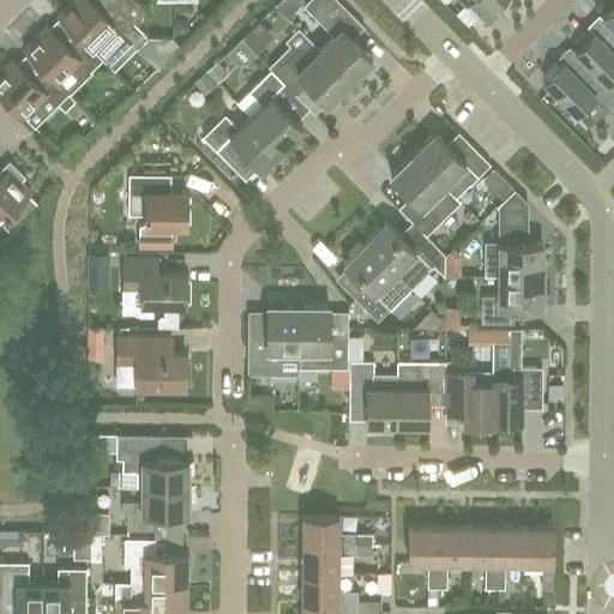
[(146,37),(133,23),(109,0),(70,0),(56,14),(61,18),(80,37),(103,59),(109,65),(131,42),(136,47),(146,37)]
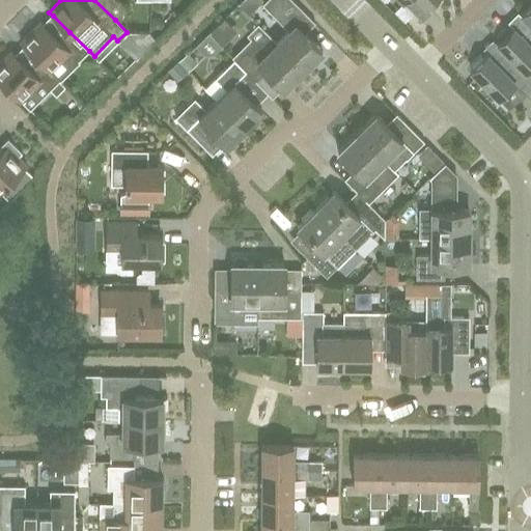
[(94,0),(115,20),(126,9),(116,0),(94,0)]
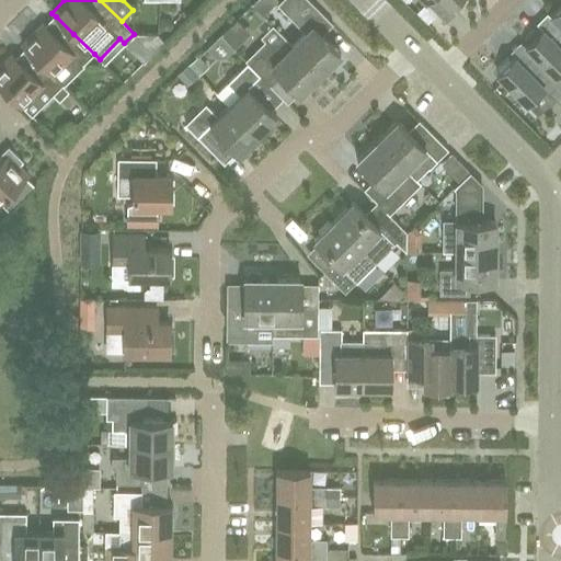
[(254,0),(251,4),(263,16),(277,2),(275,0),(254,0)]
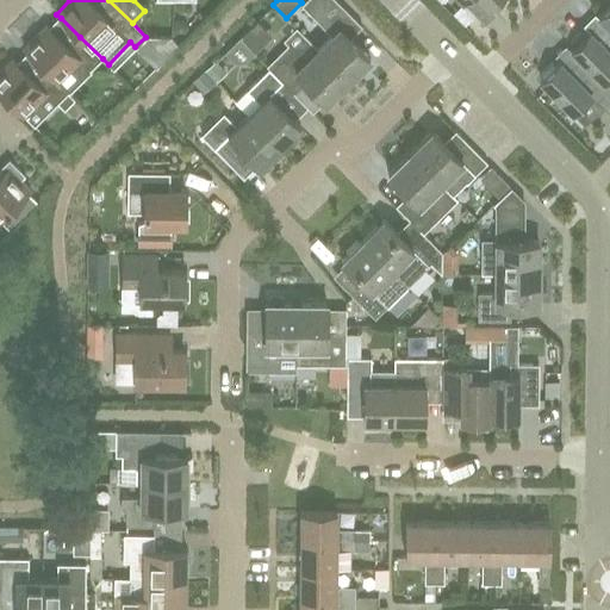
[(316,51),(346,81),(368,58),(348,38),(359,27),(360,26),(334,0),(311,0),(304,8),(331,36),(317,50),(316,51)]
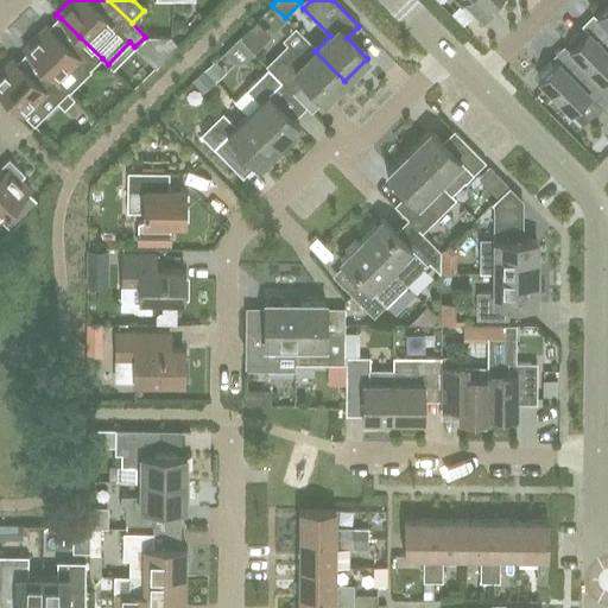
[(470,0),(464,0),(462,4),(475,17),(485,27),(496,16),(488,6),(481,0),(476,0),(474,4),(470,0)]
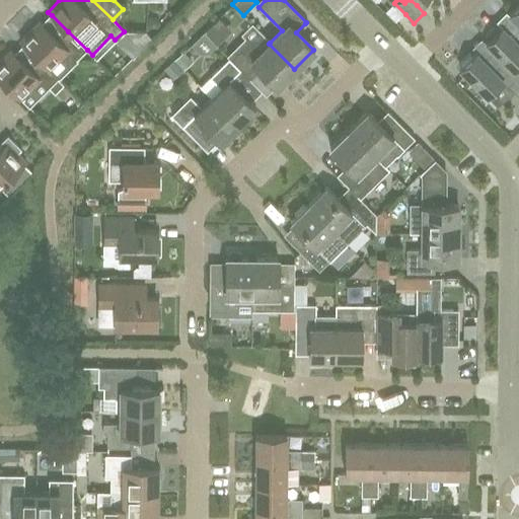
[(518,2),(508,13),(518,23),(518,2)]
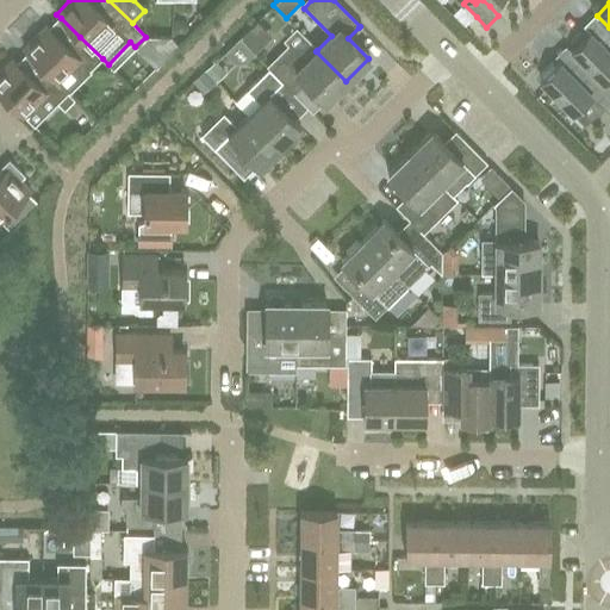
[(477,17),(464,4),(452,16),(465,29),(477,17)]
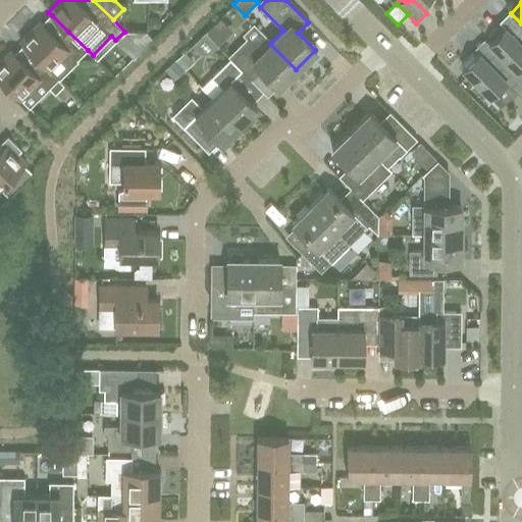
[(521,23),(511,13),(508,9),(498,19),(505,27),(513,35),(518,30),(521,34),(521,23)]
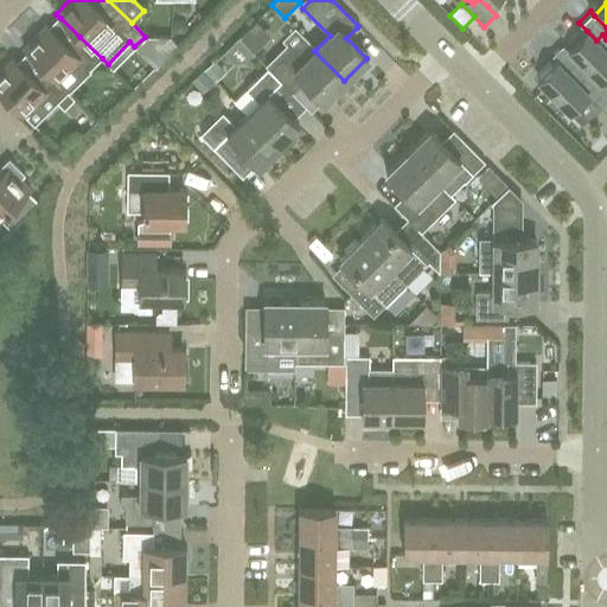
[(61,18),(49,29),(68,48),(80,37),(61,18)]
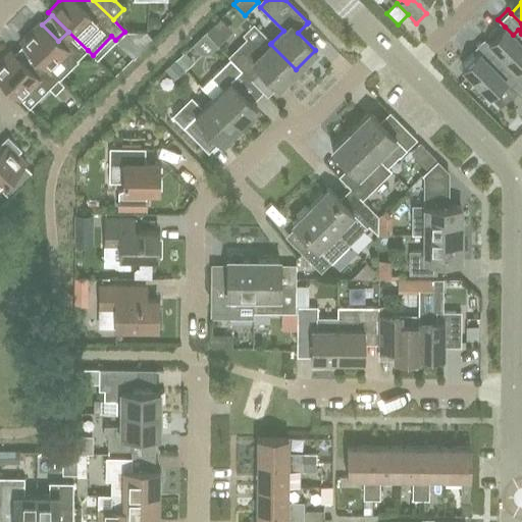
[(218,19),(203,34),(217,48),(232,33),(218,19)]
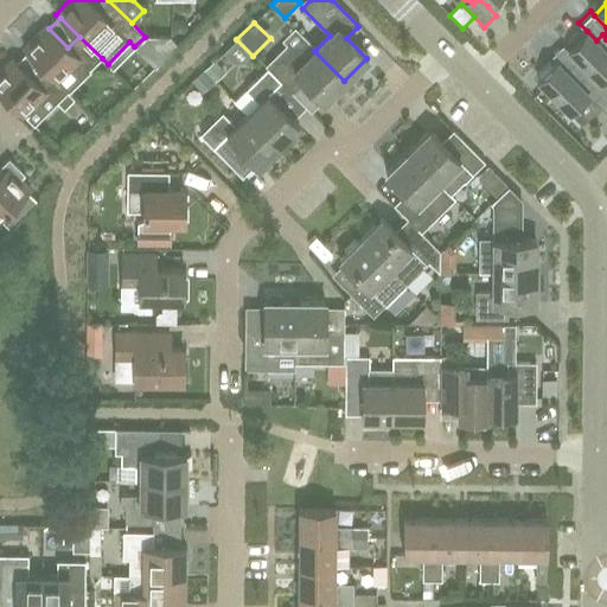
[(102,58),(80,37),(68,48),(49,29),(45,25),(23,48),(29,52),(45,70),(56,81),(78,58),(90,70),(102,58)]
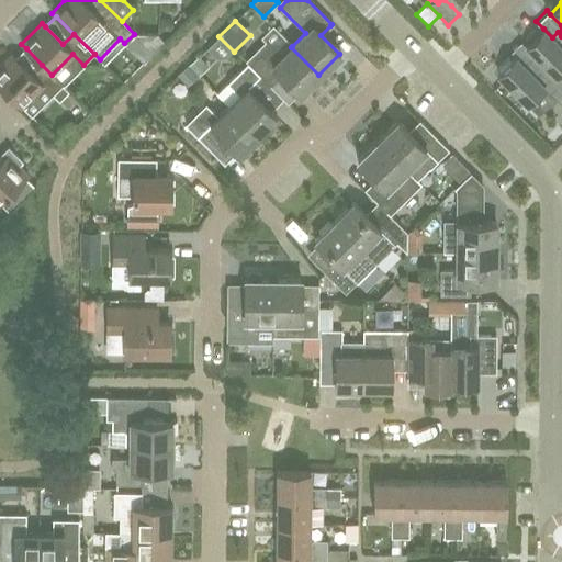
[(291,47),(292,46),(272,25),(260,37),(265,42),(244,62),(247,64),(267,83),(270,87),(281,76),(300,94),(318,75),(291,47)]
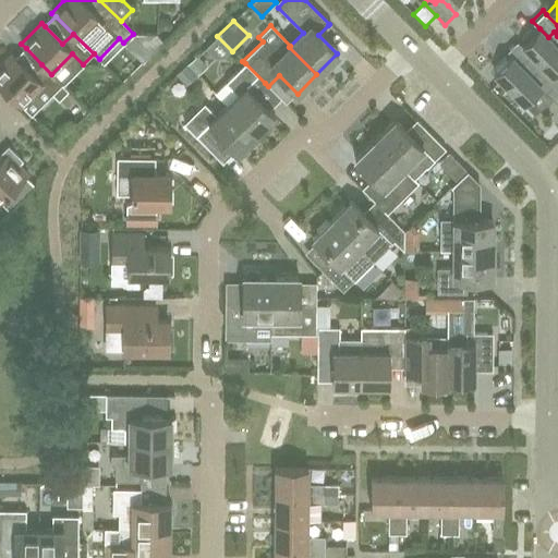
[(522,46),(536,60),(557,81),(557,36),(554,32),(548,37),(540,28),(536,32),(533,29),(530,29),(521,37),(521,41),(523,44),(522,46)]
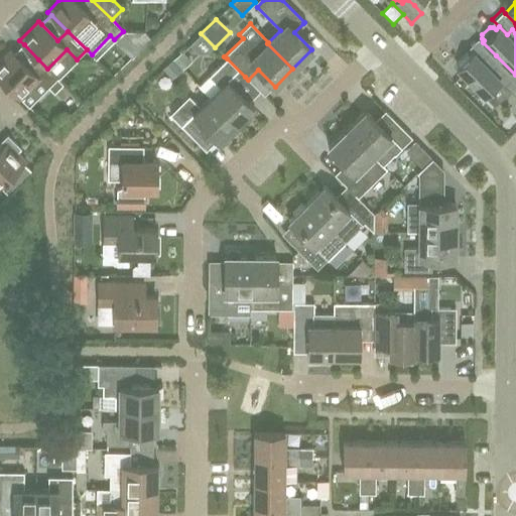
[(123,31),(114,39),(133,58),(152,39),(145,32),(123,31)]
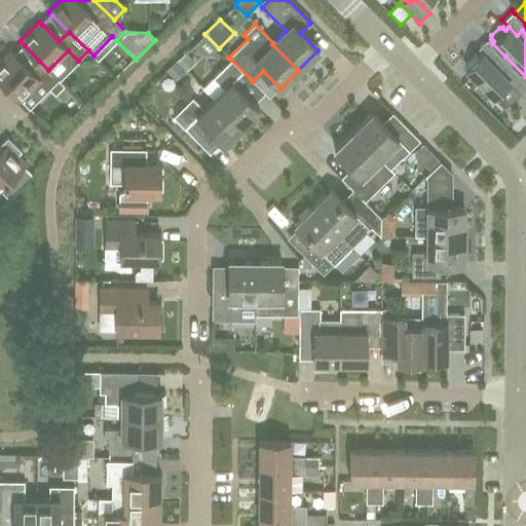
[(204,34),(192,46),(201,57),(210,57),(219,48),(204,34)]
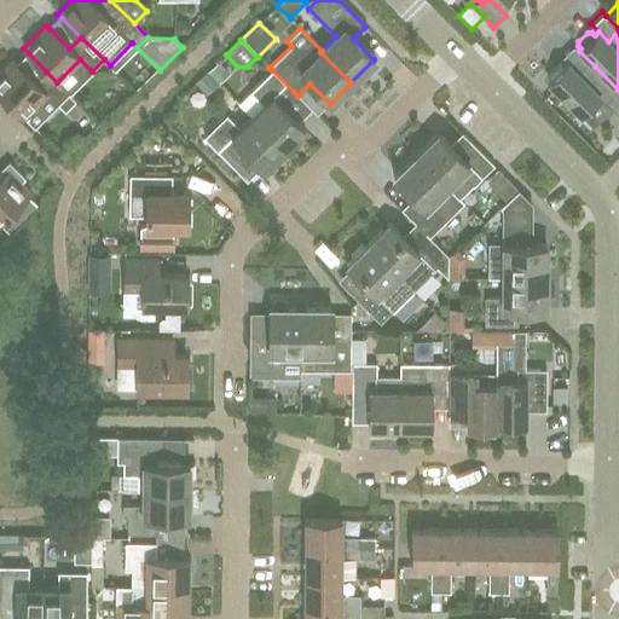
[(579,51),(572,44),(560,56),(568,63),(577,73),(583,67),(589,73),(595,67),(579,51)]
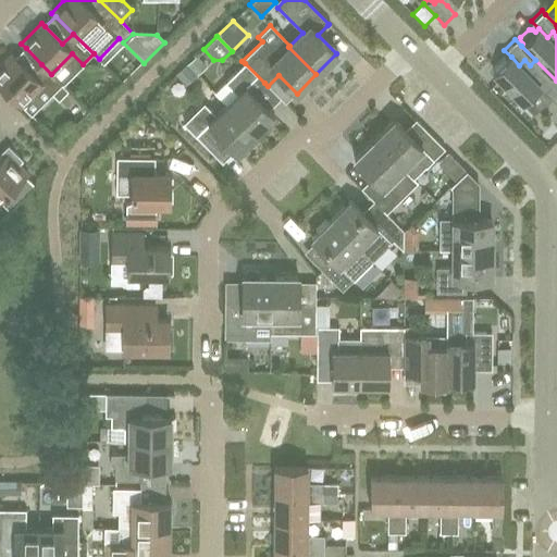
[(26,48),(15,59),(32,74),(41,64),(26,48)]
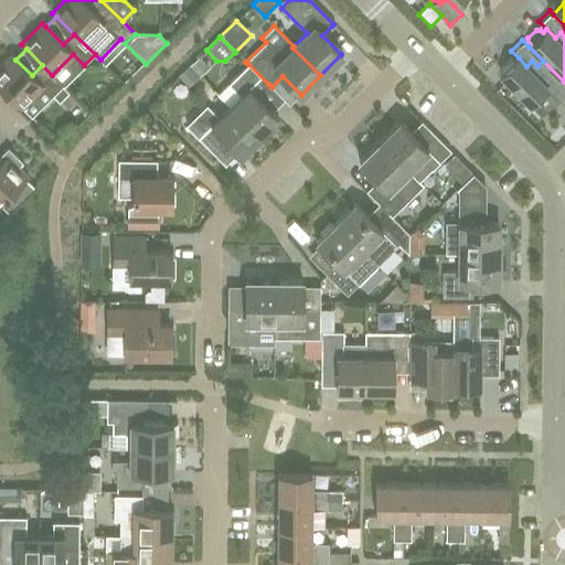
[(52,75),(42,65),(32,75),(16,60),(10,54),(0,64),(0,86),(20,107),(42,86),(52,96),(63,86),(52,75)]
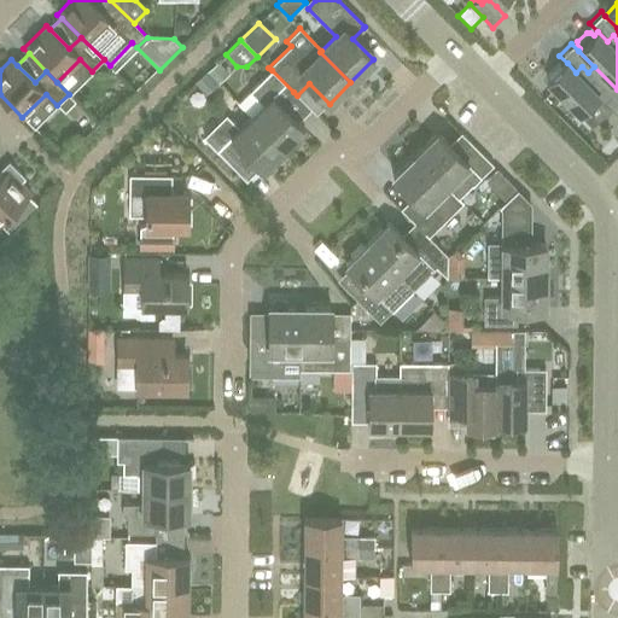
[(57,82),(69,94),(92,71),(80,59),(57,82)]
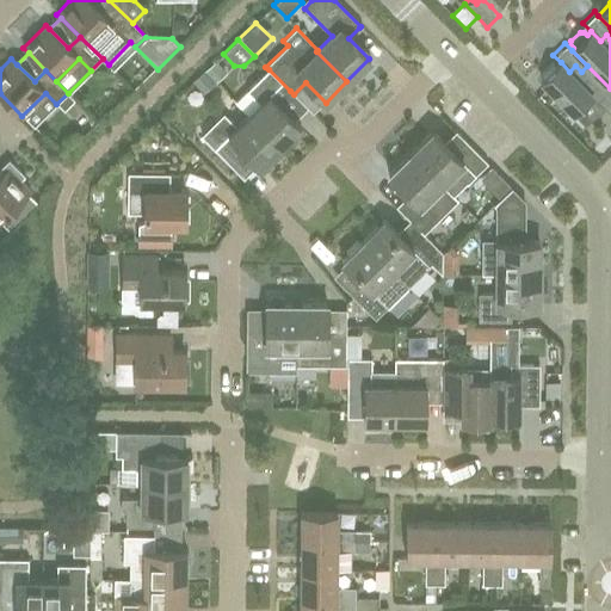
[(204,73),(216,85),(227,74),(215,62),(204,73)]
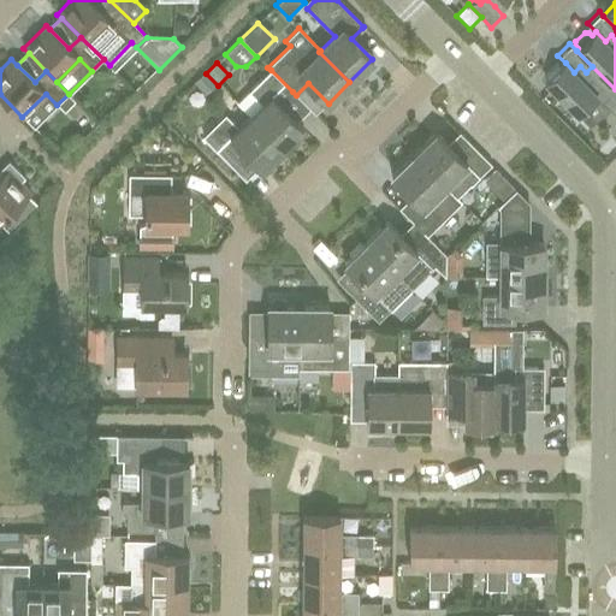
[(615,89),(592,66),(586,72),(580,66),(574,72),(566,63),(561,67),(557,63),(545,75),(550,78),(546,82),(551,86),(588,123),(609,107),(615,114),(615,89)]
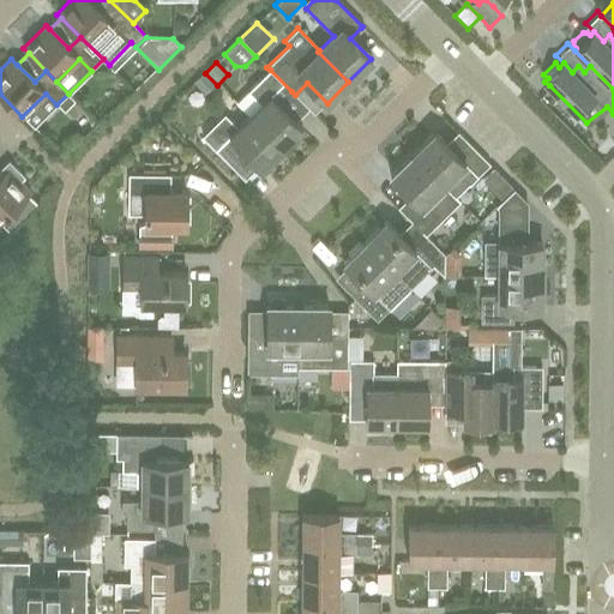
[(280,104),(292,91),(270,70),(235,103),(248,116),(281,149),(302,128),(298,124),(280,104)]
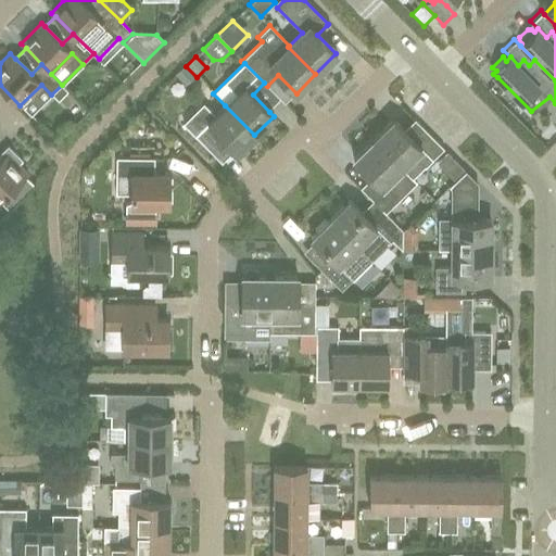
[(186,88),(197,77),(186,66),(175,77),(186,88)]
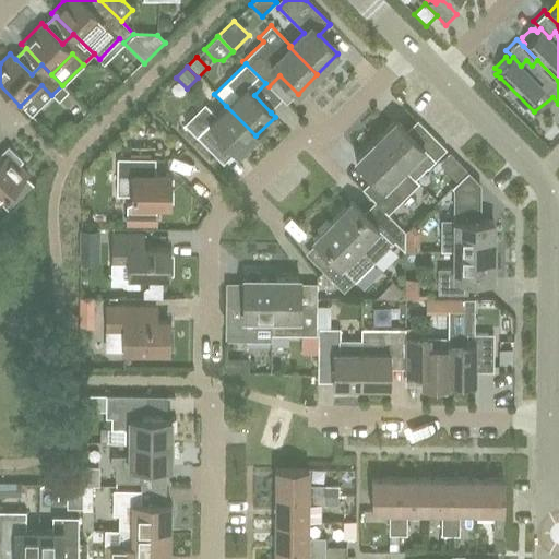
[(254,95),(271,113),(282,102),(285,106),(298,94),(280,75),(269,86),(265,83),(254,95)]
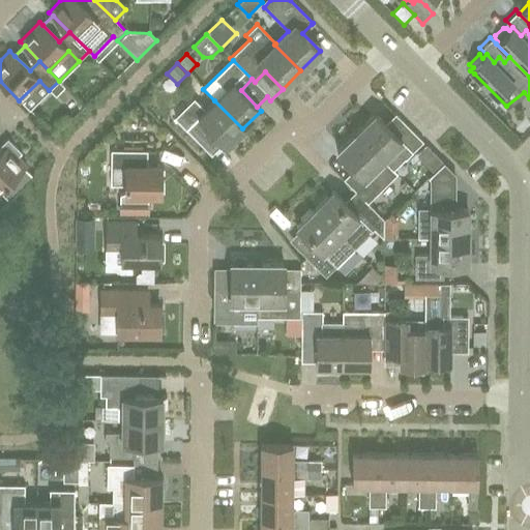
[(29,111),(49,90),(39,81),(19,100),(29,111)]
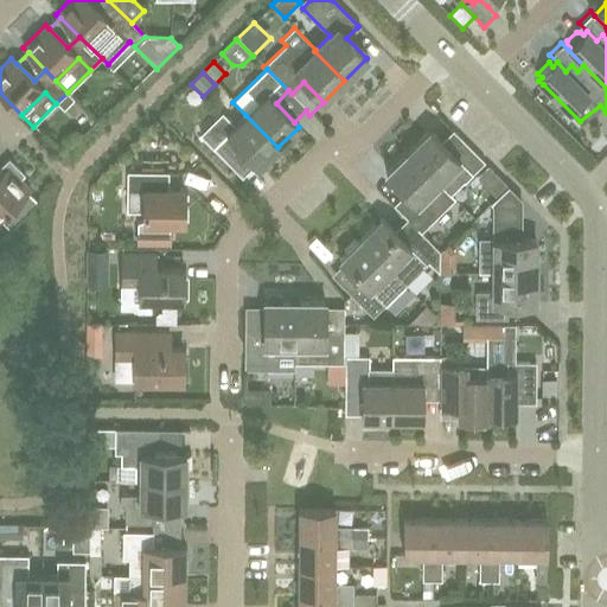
[(224,134),(234,123),(222,113),(211,122),(212,123),(199,135),(222,158),(235,145),(257,167),(278,147),(246,115),(225,135),(224,134)]
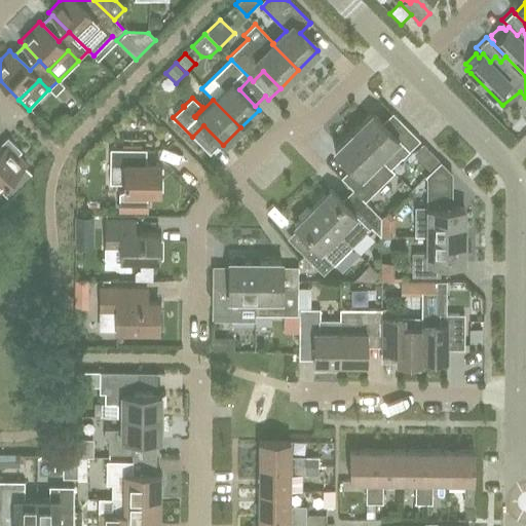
[(402,156),(419,140),(391,112),(381,122),(371,112),(352,132),(378,158),(391,146),(402,156)]
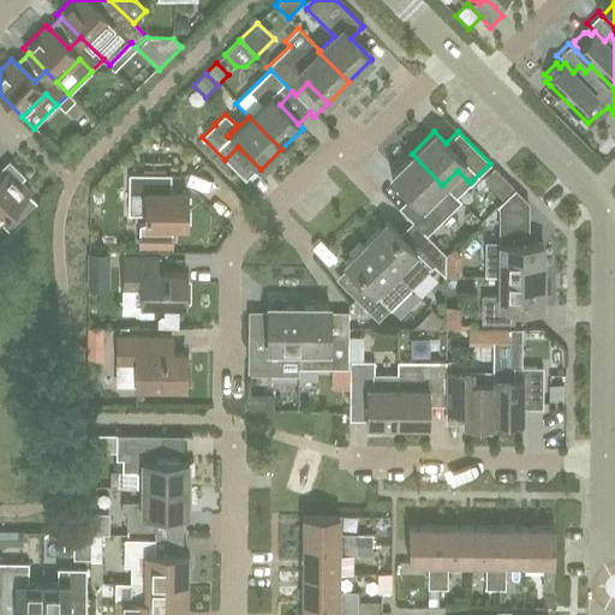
[(238,147),(225,160),(248,184),(261,169),(238,147)]
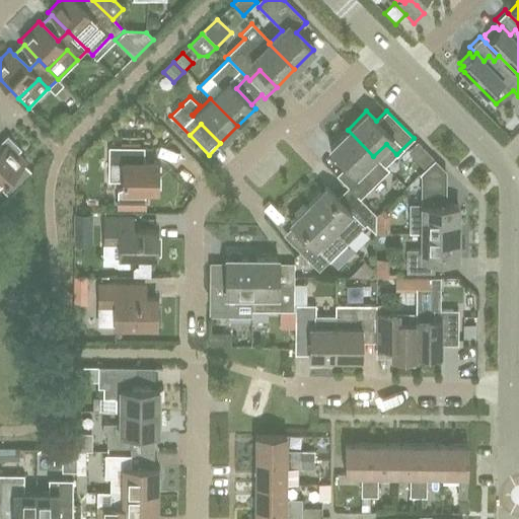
[(373,156),(348,130),(328,149),(346,166),(336,176),(346,186),(352,192),(356,196),(366,187),(359,179),(378,160),(373,156)]
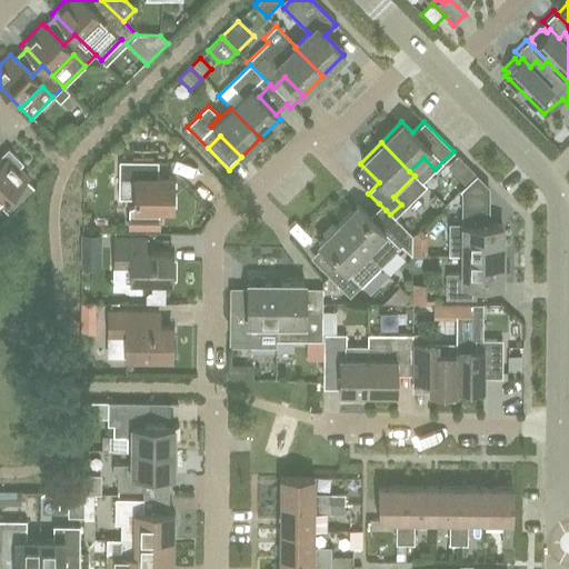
[(0,203),(0,205),(27,178),(18,169),(21,165),(7,150),(0,157),(0,203)]
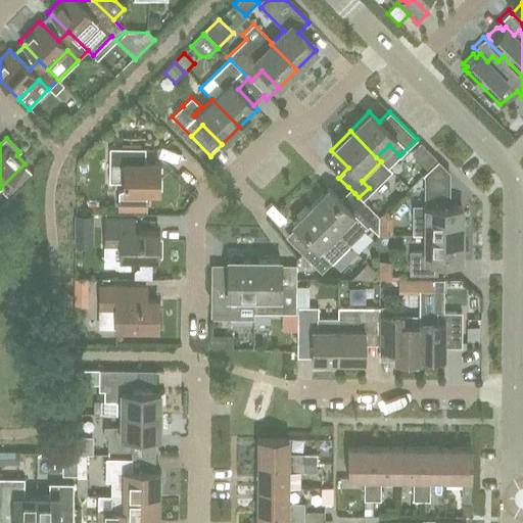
[(410,150),(428,168),(437,158),(419,141),(410,150)]
